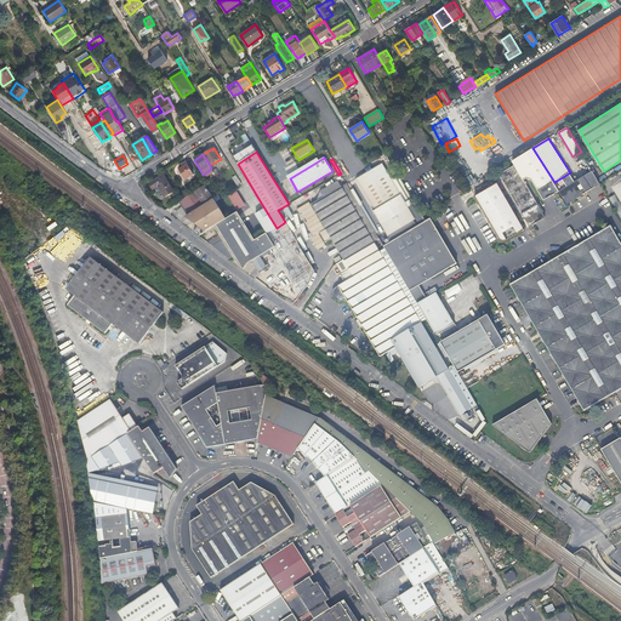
[(186,180),(194,175),(198,172),(192,161),(188,164),(186,161),(182,165),(183,167),(178,170),(186,180)]
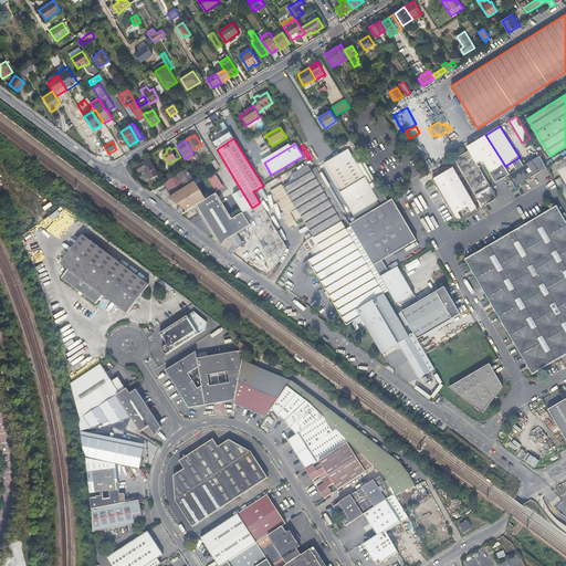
[(354,215),(357,220),(388,202),(378,185),(374,187),(373,188),(371,187),(348,149),(339,155),(335,157),(325,163),(343,191),(341,192),(354,215)]
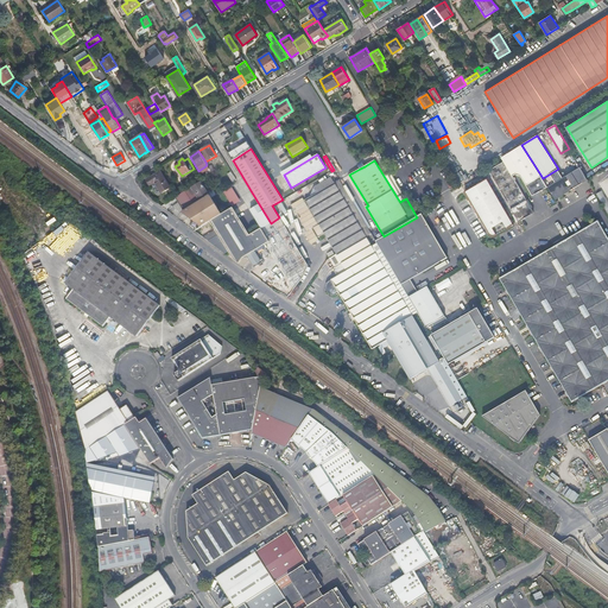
[(534,213),(505,162),(489,170),(519,222),(534,213)]
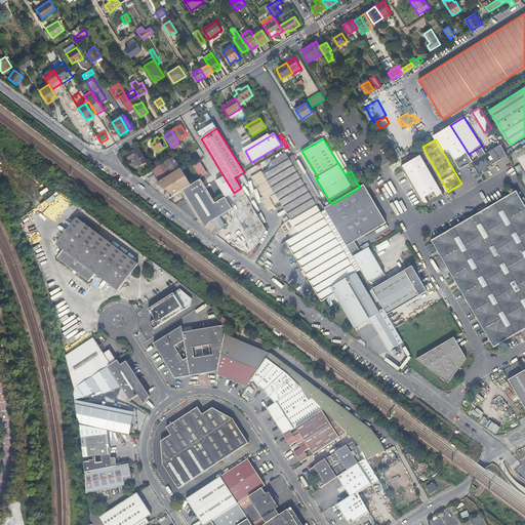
[(500,145),(494,149),(500,160),(507,156),(500,145)]
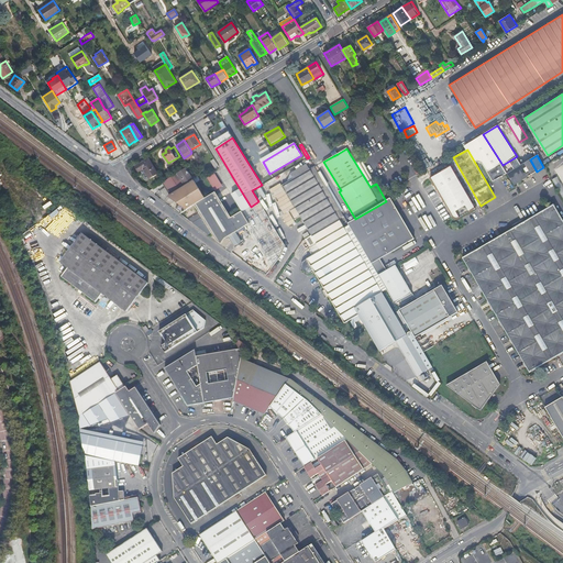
[(196,159),(206,176),(209,174),(207,172),(199,159),(198,159),(197,158),(196,159)]
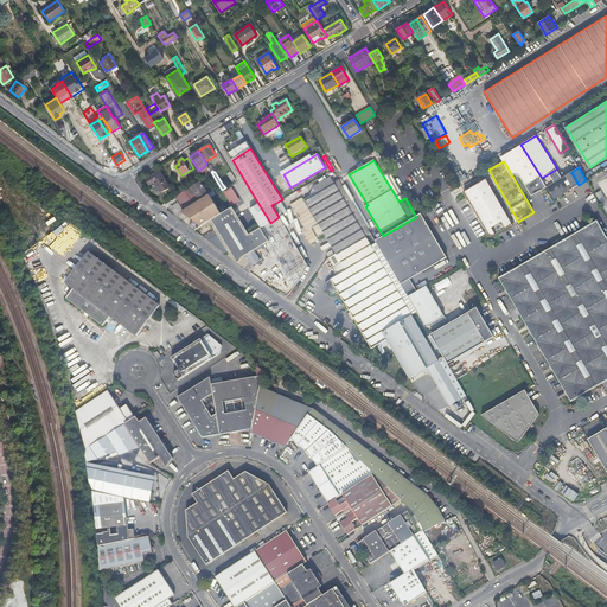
[(170,187),(160,172),(146,180),(149,185),(154,183),(160,191),(161,193),(170,187)]
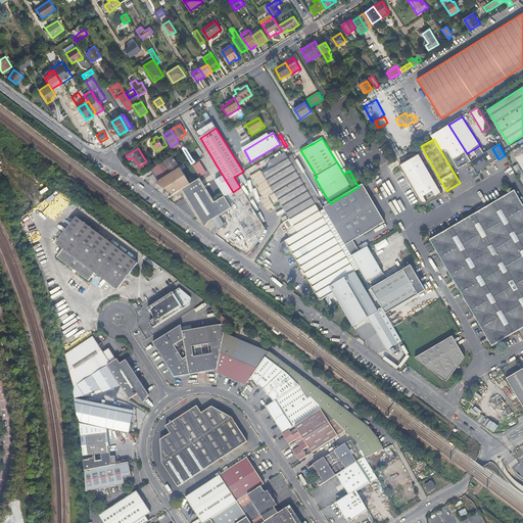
[(487,150),(494,161),(498,159),(492,148),(487,150)]
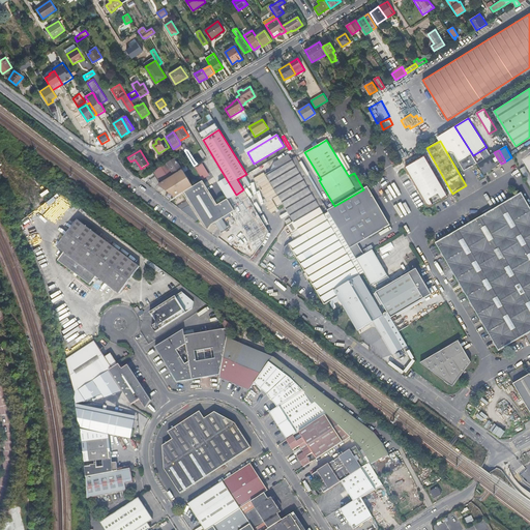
[(484,174),(501,164),(494,152),(477,163),(484,174)]
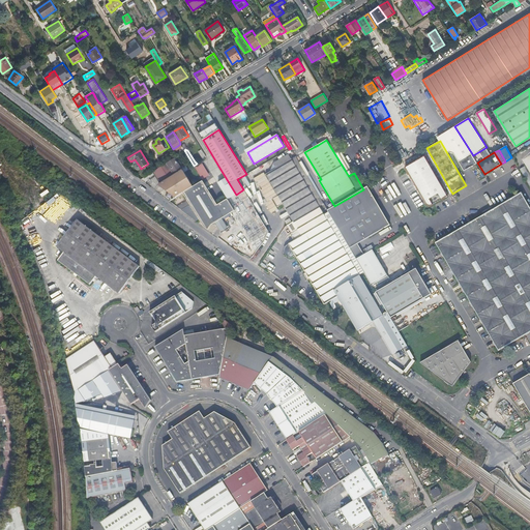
[(284,204),(294,222),(319,206),(319,207),(320,206),(324,204),(296,156),(292,159),(289,154),(273,164),(276,168),(266,174),(278,196),(277,196),(272,199),(277,207),(284,204)]
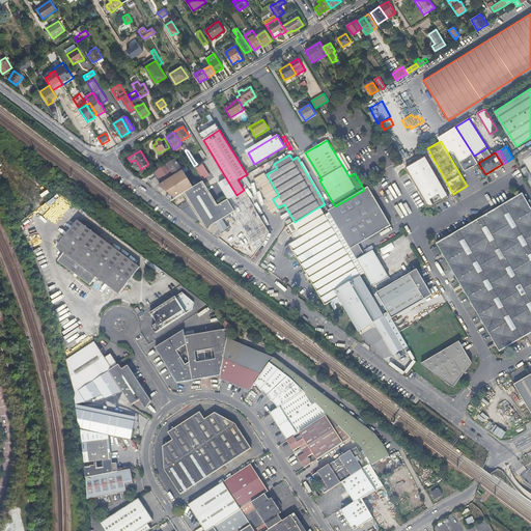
[(425,157),(406,167),(427,203),(427,204),(428,204),(429,204),(430,205),(431,205),(432,205),(448,196),(425,157)]
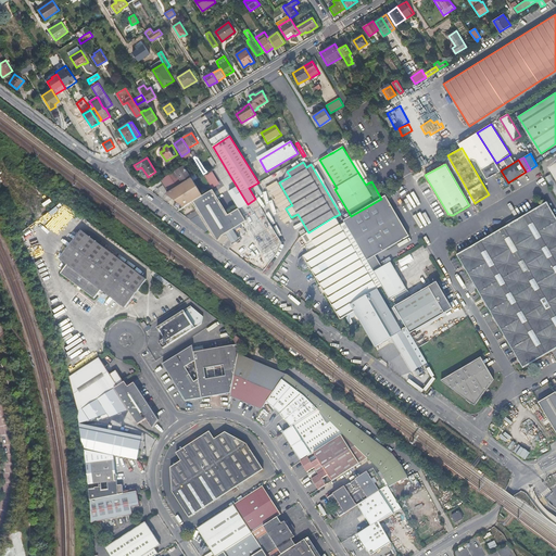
[(185,206),(203,196),(185,166),(164,178),(163,179),(166,182),(155,190),(153,193),(161,199),(167,194),(177,202),(173,207),(178,212),(185,206)]
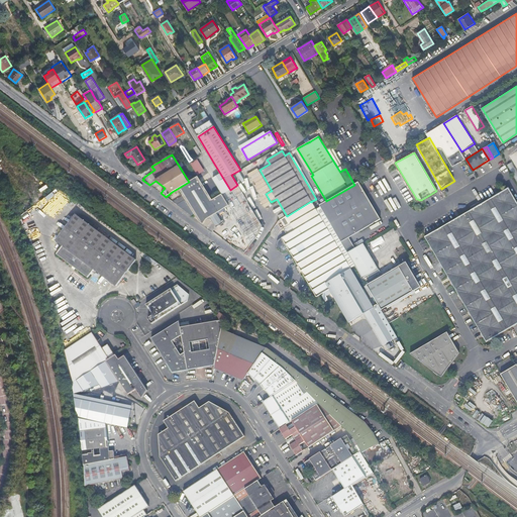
[(184,166),(180,159),(176,162),(180,168),(184,166)]
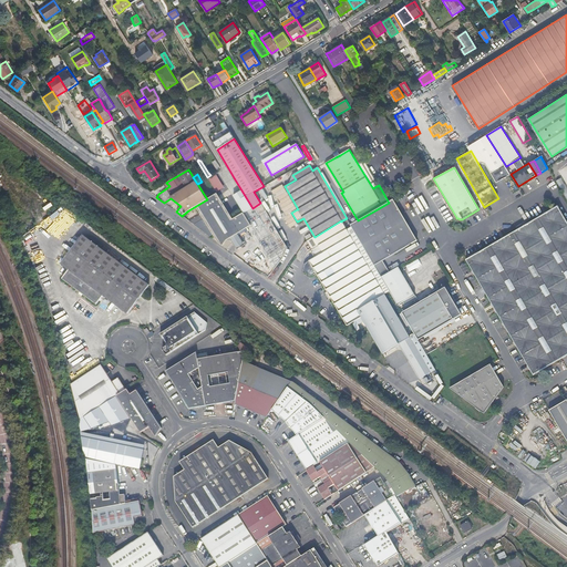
[(216,193),(224,188),(216,174),(208,178),(216,193)]
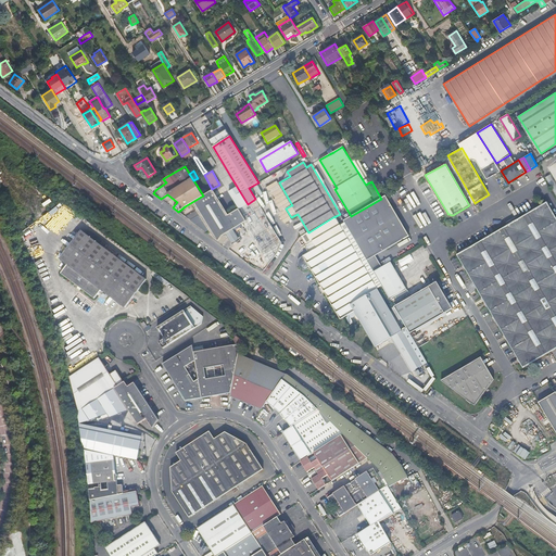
[(239,209),(248,204),(230,176),(222,181),(239,209)]
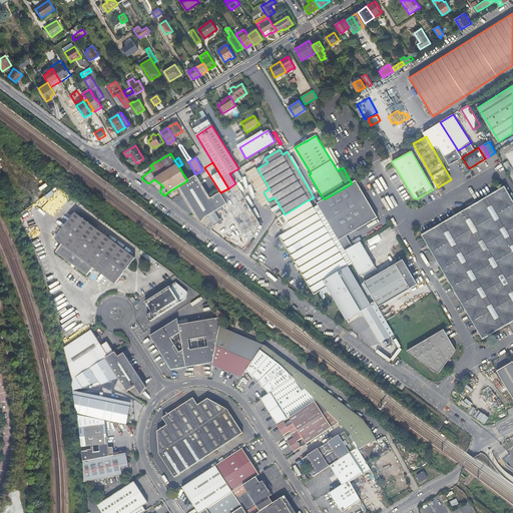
[(257,196),(263,206),(269,202),(264,193),(264,192),(269,189),(255,167),(245,173),(259,195),(257,196)]
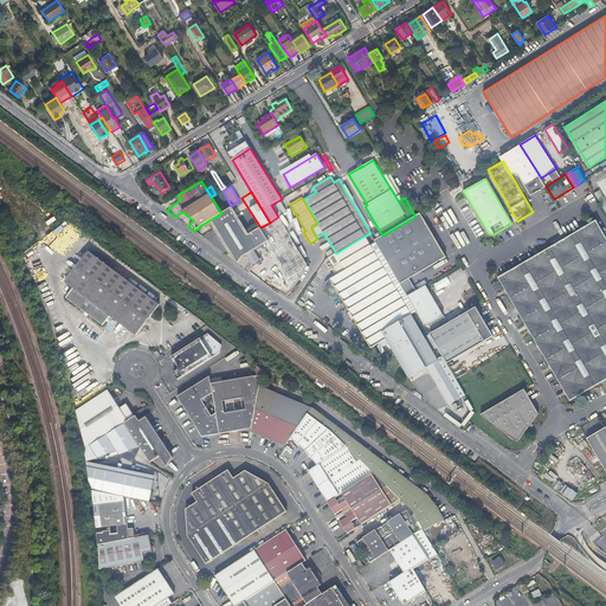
[(243,257),(269,242),(260,227),(249,234),(232,207),(210,220),(214,230),(202,237),(224,253),(227,251),(233,259),(238,263),(243,257)]
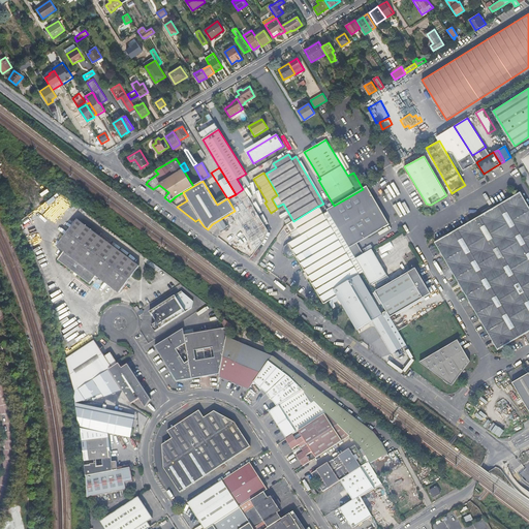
[(328,210),(355,259),(364,254),(358,244),(390,224),(367,186),(363,189),(334,206),(328,210)]
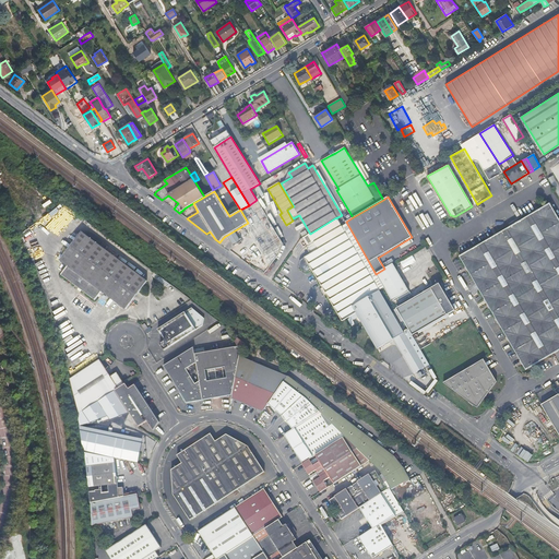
[(257,200),(249,205),(240,210),(248,223),(224,237),(219,242),(230,250),(234,246),(241,241),(251,257),(256,262),(283,244),(257,200)]
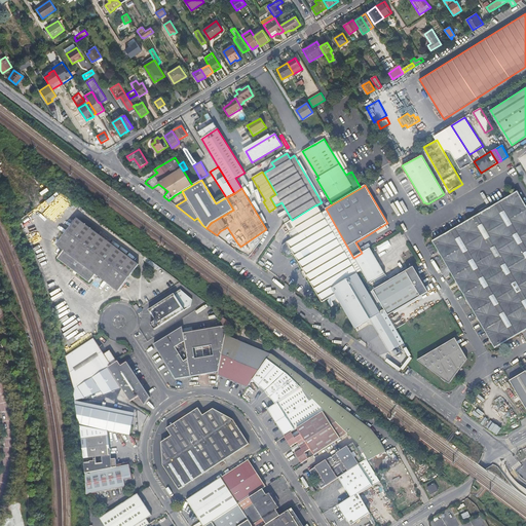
[(58,213),(70,203),(60,190),(42,202),(46,208),(51,203),(58,213)]
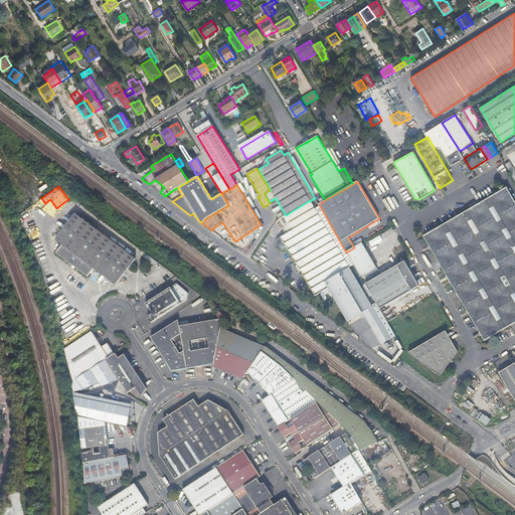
[(514,323),(514,201),(507,187),(423,236),(485,341),(514,323)]
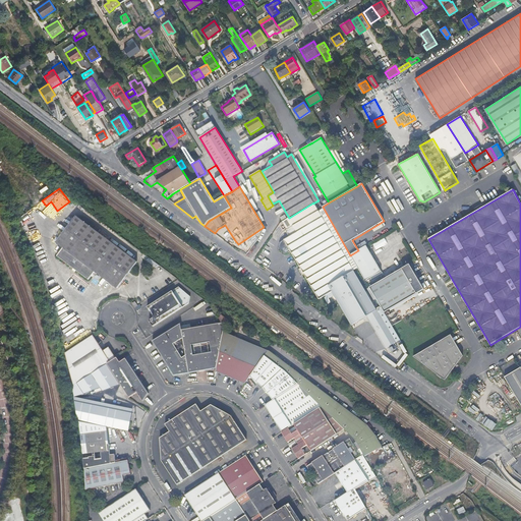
[(290,251),(319,299),(324,297),(321,293),(330,288),(329,285),(354,271),(314,203),(313,204),(313,203),(289,218),(293,226),(285,230),(289,236),(283,240),(280,242),(279,245),(279,248),(281,251),(283,252),(286,253),(289,252),(290,251)]
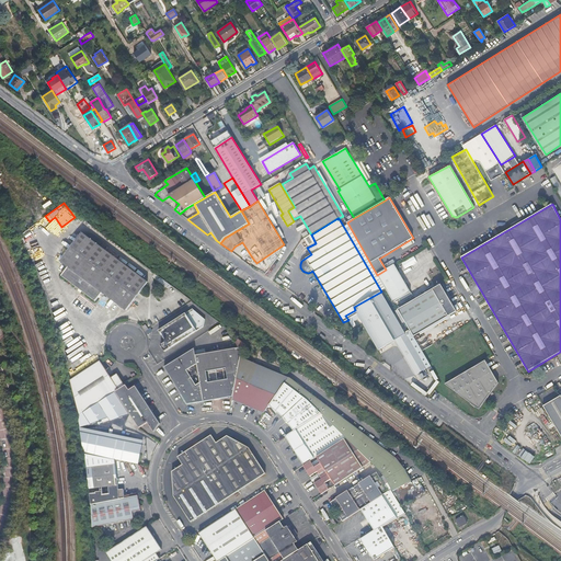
[(126,311),(148,282),(82,232),(60,261),(68,267),(61,276),(95,301),(102,293),(126,311)]
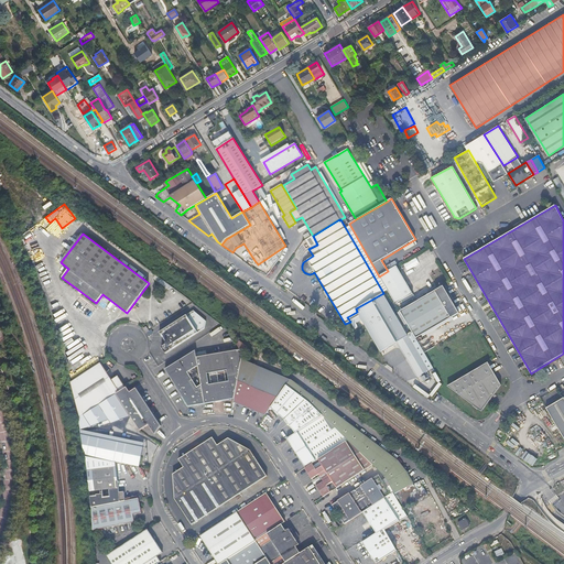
[(253,268),(258,264),(253,259),(247,263),(253,268)]
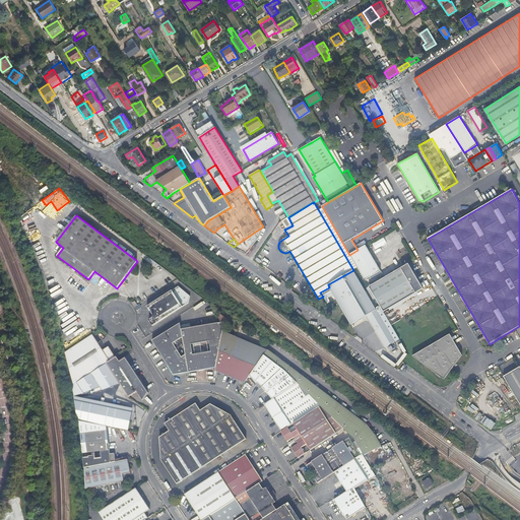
[(358,250),(349,255),(358,267),(365,280),(381,271),(366,245),(358,250)]
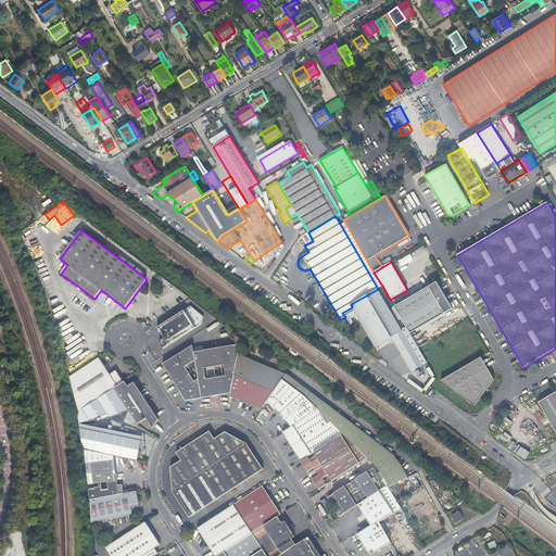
[(437,282),(394,307),(411,333),(453,308),(437,282)]
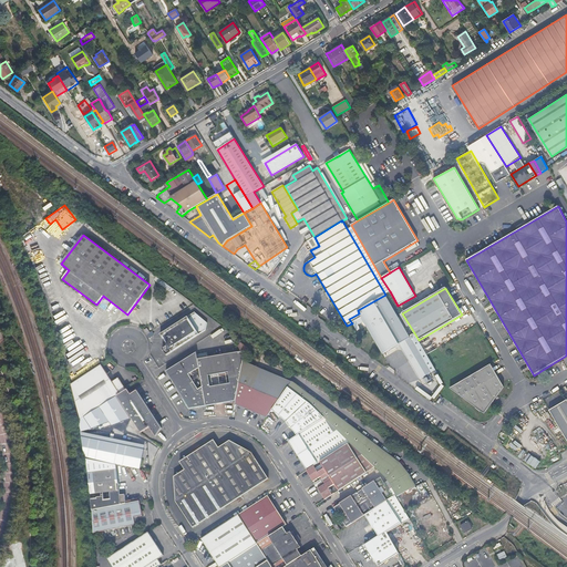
[(361,318),(382,354),(400,344),(420,379),(431,372),(385,295),(358,310),(359,313),(349,319),(352,323),(361,318)]
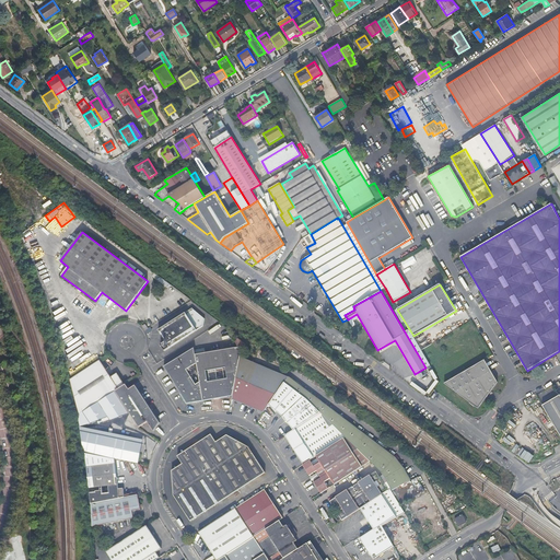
[(205,318),(193,308),(186,313),(159,330),(165,341),(161,345),(164,351),(197,330),(203,326),(205,318)]
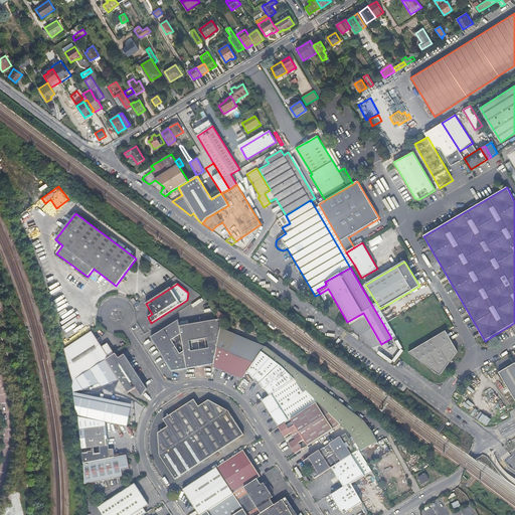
[(219,320),(222,322),(226,317),(218,311),(216,315),(219,320)]
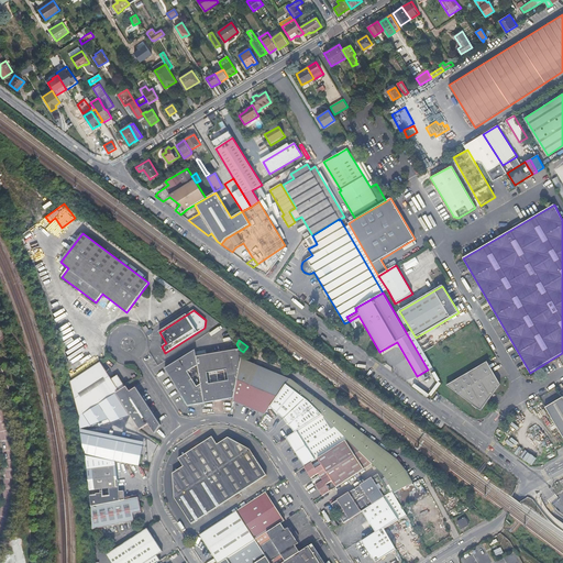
[(207,354),(196,356),(198,365),(201,384),(205,403),(234,398),(238,381),(242,359),(243,352),(240,350),(239,349),(213,353),(217,372),(227,370),(229,381),(209,384),(207,373),(210,373),(207,354)]
